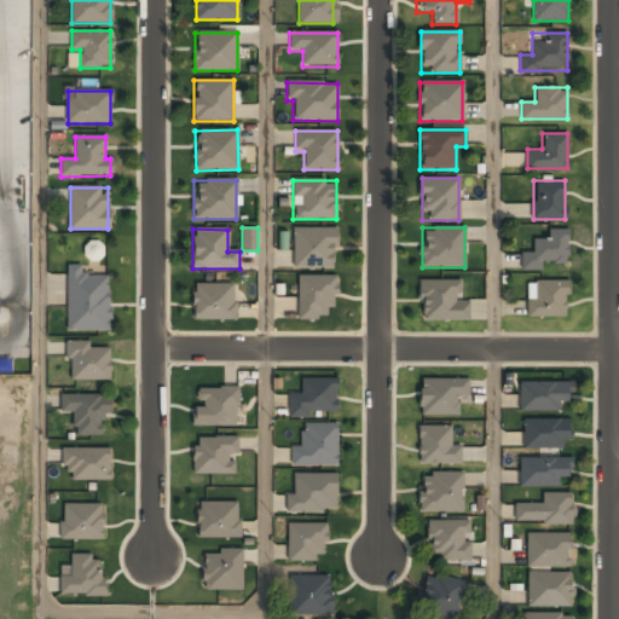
[(544,265),(567,265),(566,229),(548,229),(548,239),(532,239),(532,253),(521,253),(521,271),(544,271),(544,265)]
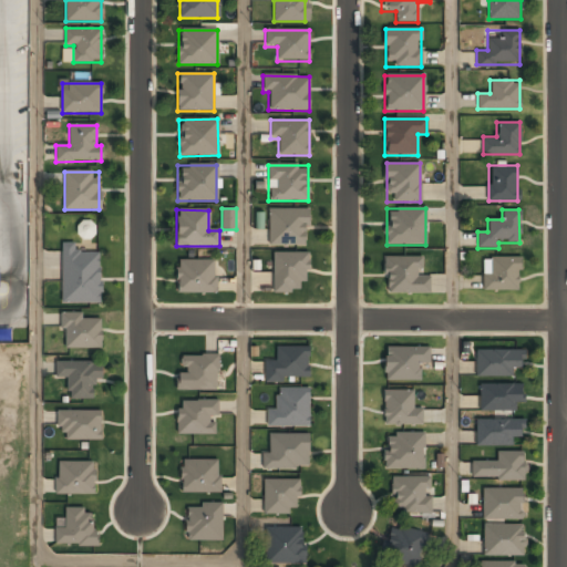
[(268,210),(268,246),(308,246),(308,210),(268,210)]
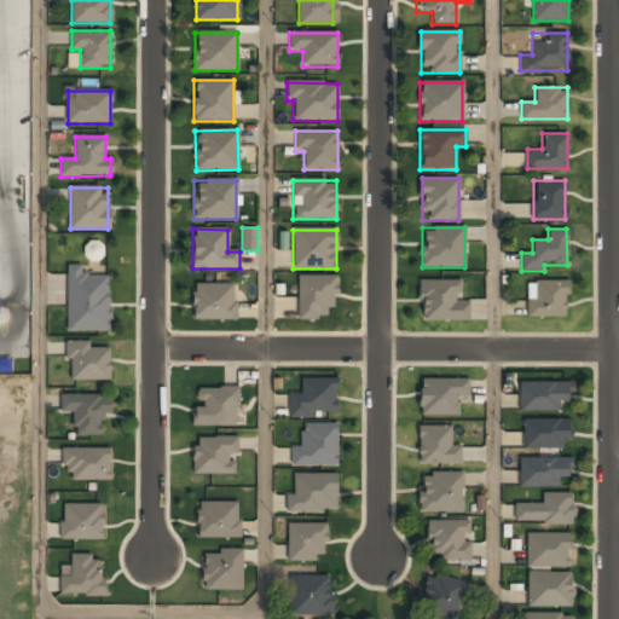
[(67,266),(67,331),(110,331),(109,276),(85,276),(85,266),(67,266)]
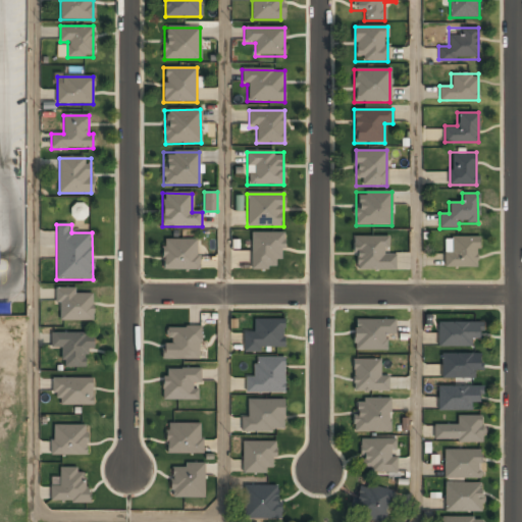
[(251,233),(251,269),(274,269),(274,260),(283,260),(283,233),(251,233)]
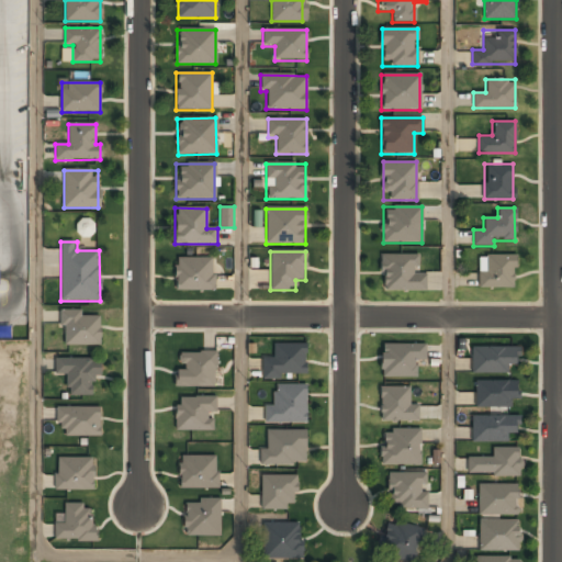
[(479,255),(479,289),(515,289),(515,255),(479,255)]
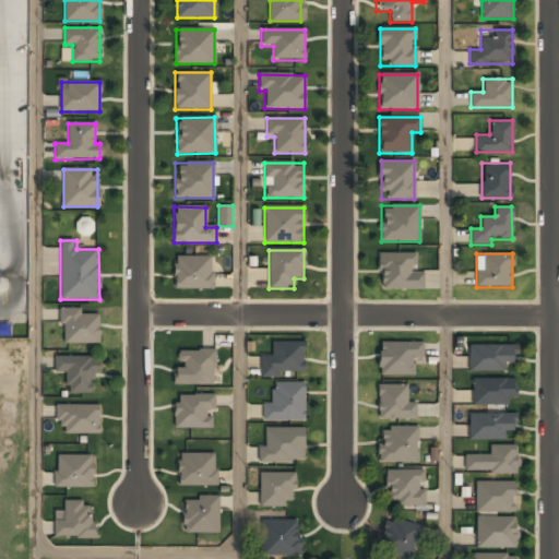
[(423,289),(423,273),(415,273),(415,254),(378,254),(378,289),(423,289)]
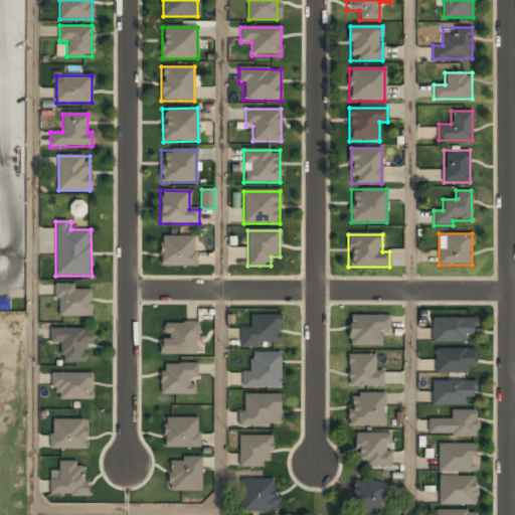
[(161,267),(196,267),(196,236),(161,236),(161,267)]
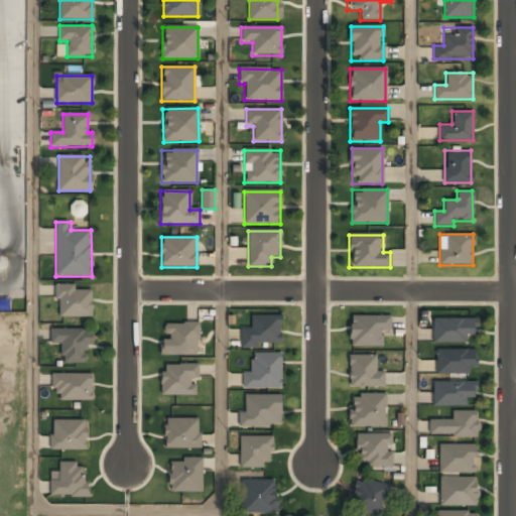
[(55,285),(55,316),(92,316),(92,285),(55,285)]
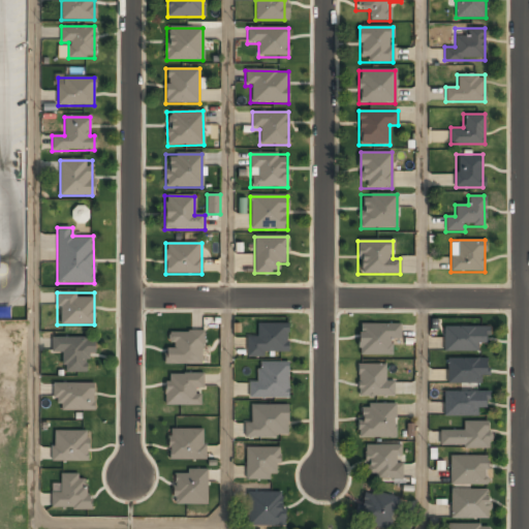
[(247,337),(247,355),(288,355),(288,324),(257,324),(257,337),(247,337)]
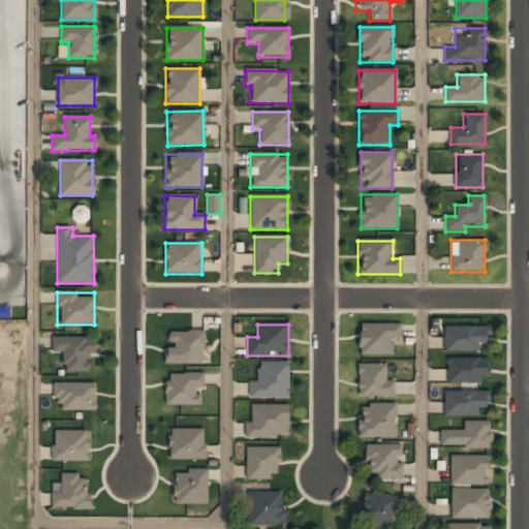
[(400,324),(358,324),(358,355),(391,355),(391,340),(400,340),(400,324)]
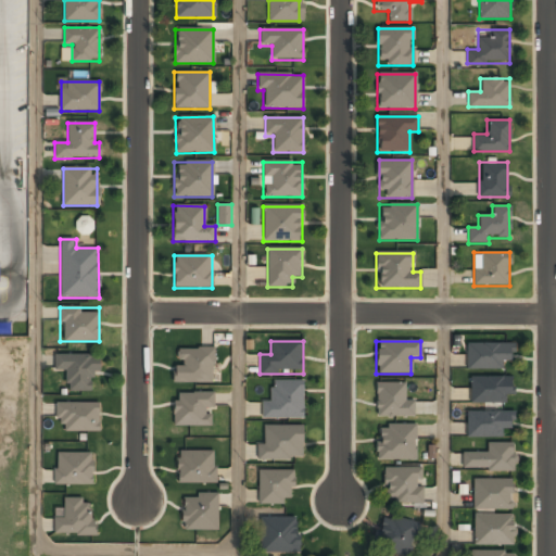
[(466,344),(466,369),(503,369),(503,361),(513,361),(513,344),(466,344)]
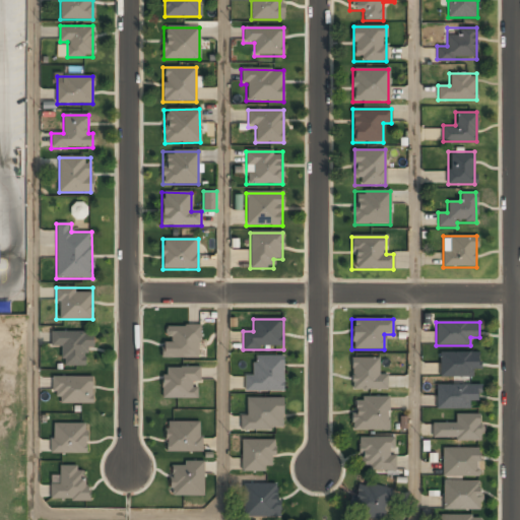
[(199,358),(199,326),(164,326),(163,358),(199,358)]
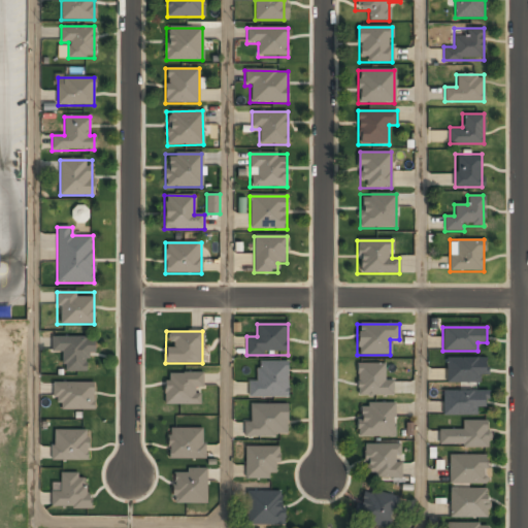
[(90,336),(51,337),(52,352),(62,352),(63,372),(91,371),(90,336)]
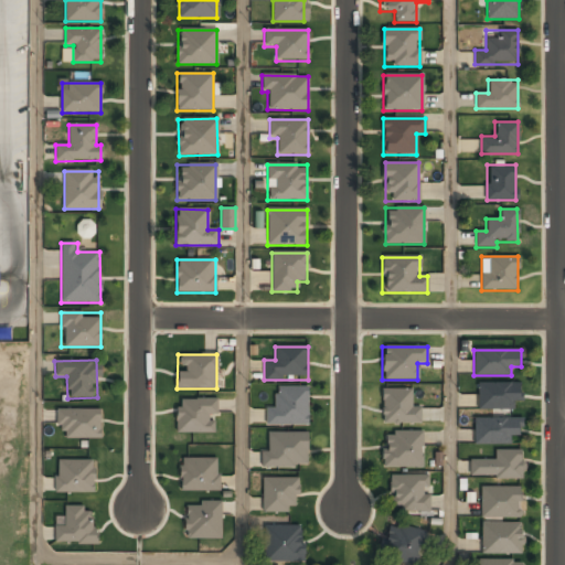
[(520,409),(520,383),(478,383),(478,409),(520,409)]
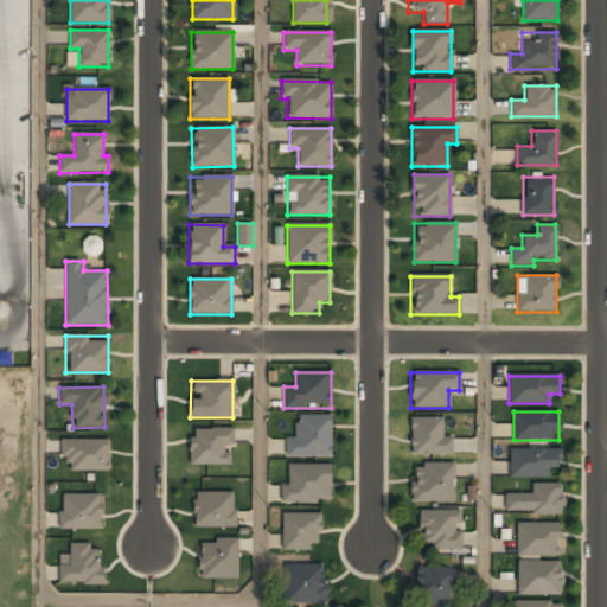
[(285,439),(285,458),(330,458),(330,416),(296,416),(296,439),(285,439)]
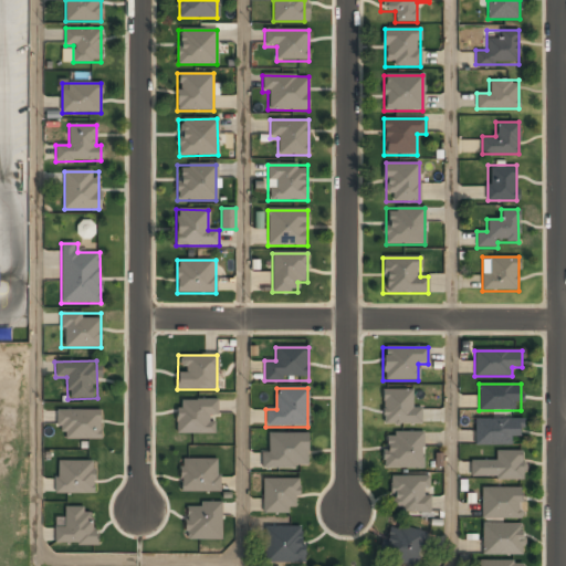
[(421,425),(421,408),(412,408),(412,390),(383,390),(383,425),(421,425)]
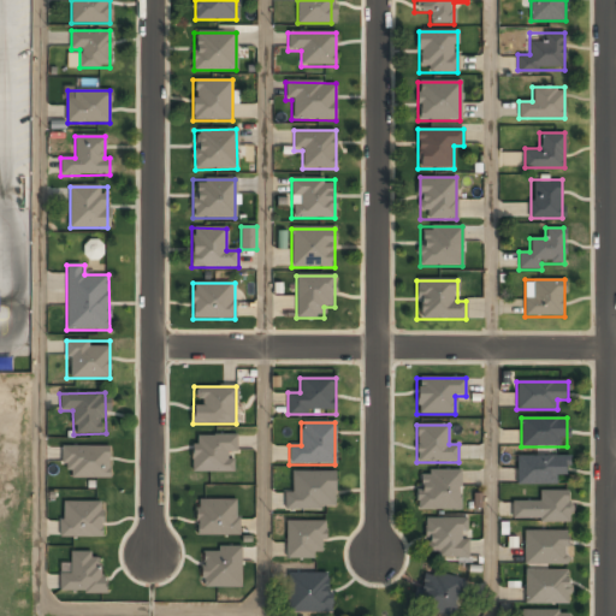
[(235,472),(235,436),(193,436),(193,472),(235,472)]
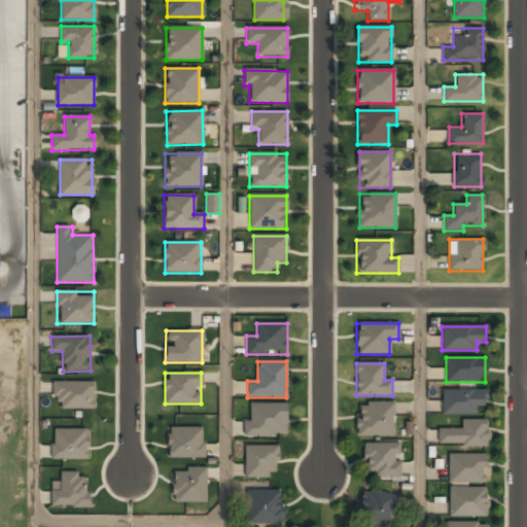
[(94,382),(54,382),(54,409),(94,409),(94,382)]
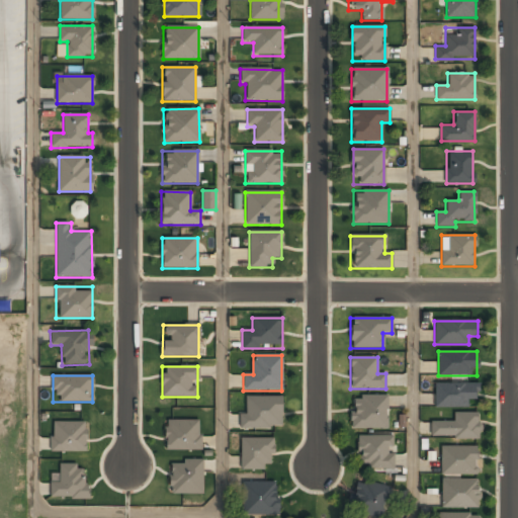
[(434,383),(434,408),(467,408),(467,399),(477,399),(477,383),(434,383)]
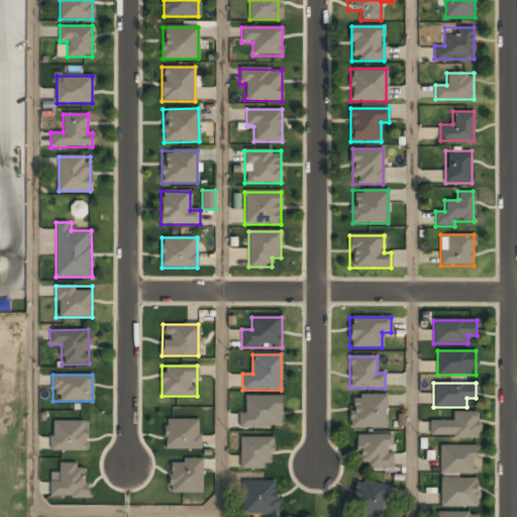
[(349,428),(386,428),(386,396),(349,396),(349,428)]
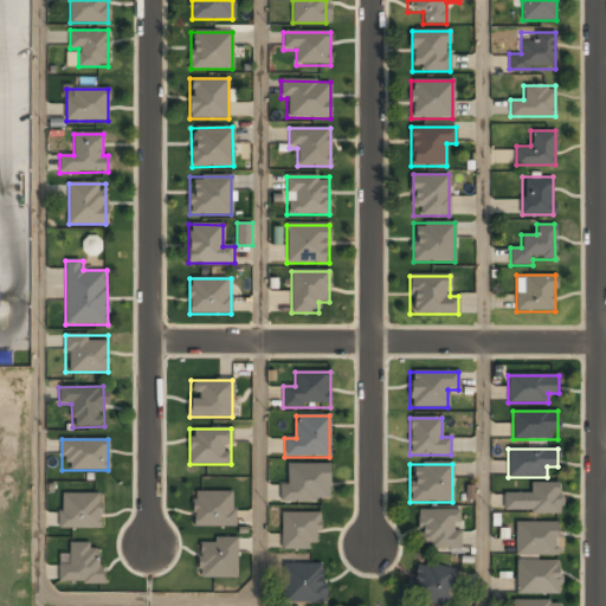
[(281,485),(281,502),(329,502),(329,465),(287,465),(287,485),(281,485)]
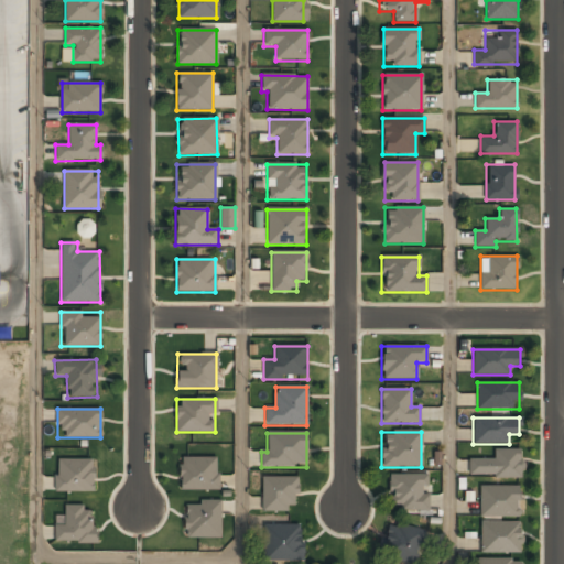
[(469,478),(521,478),(521,449),(494,449),(494,459),(469,459),(469,478)]
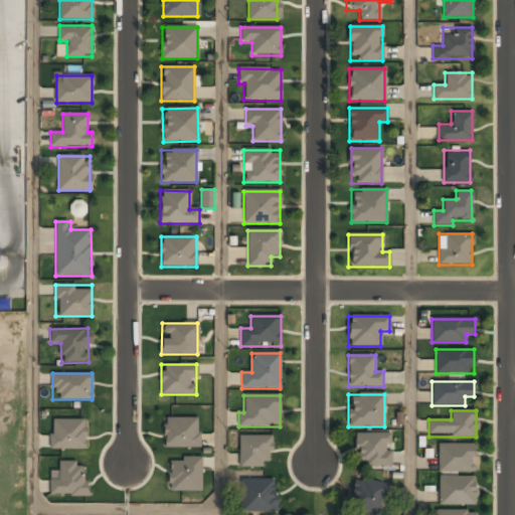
[(164,417),(164,447),(199,447),(199,417),(164,417)]
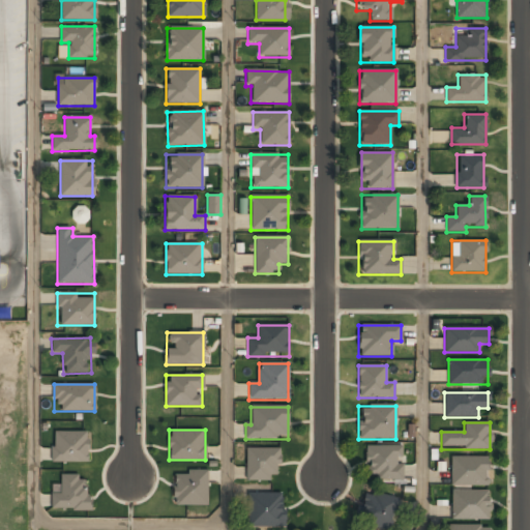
[(52,432),(52,462),(89,462),(89,432),(52,432)]
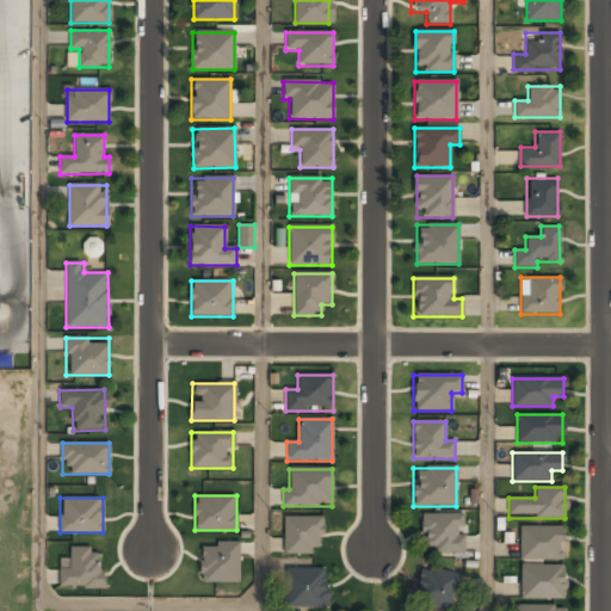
[(462,516),(420,516),(421,554),(463,553),(462,516)]
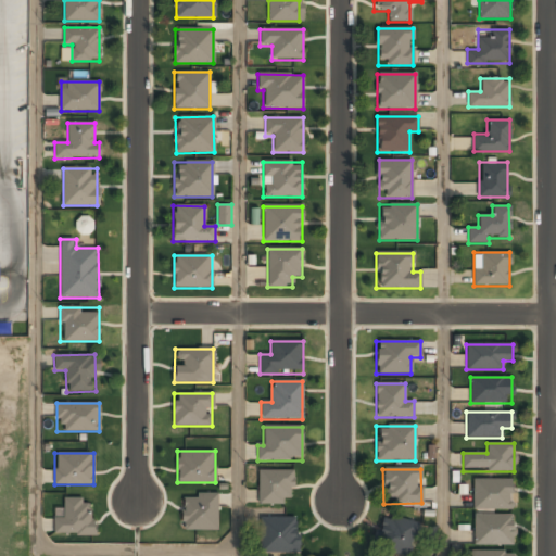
[(257,504),(292,504),(292,471),(257,471),(257,504)]
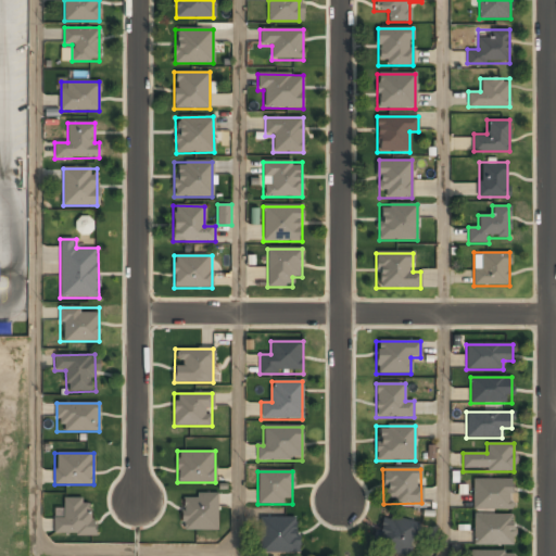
[(512,481),(475,481),(475,508),(512,508),(512,481)]
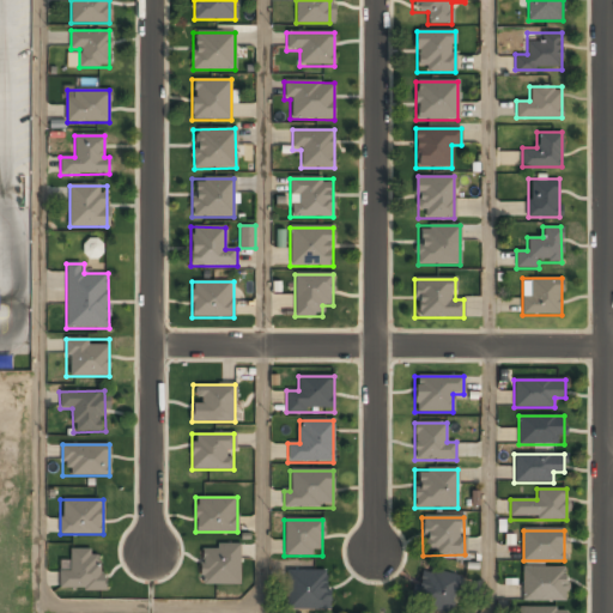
[(201,584),(240,584),(240,545),(201,545),(201,584)]
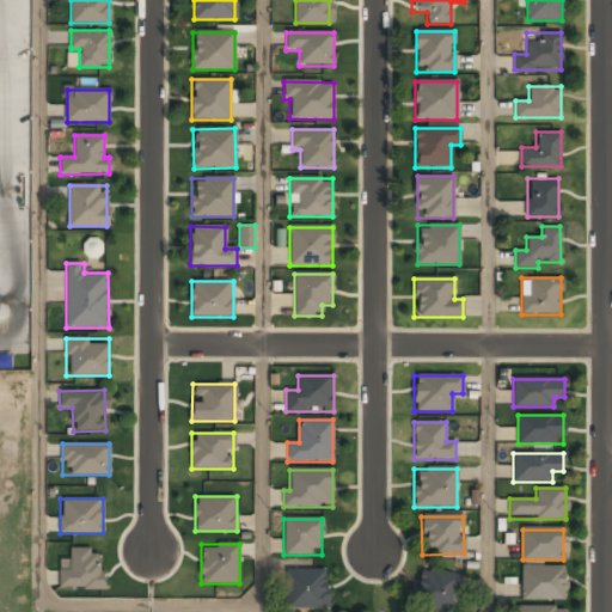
[(102,589),(103,549),(71,549),(69,570),(59,570),(59,588),(102,589)]
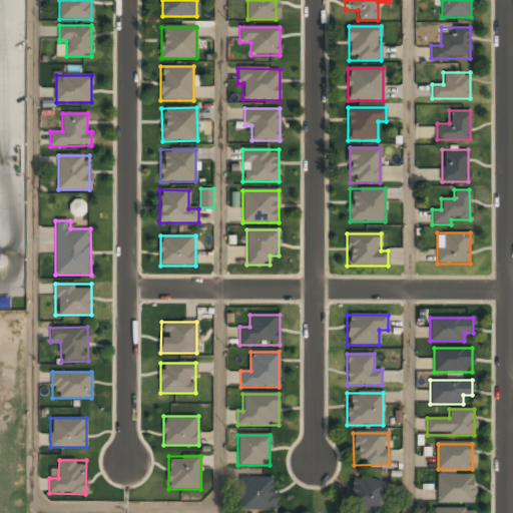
[(473,476),(438,476),(438,502),(473,502),(473,476)]
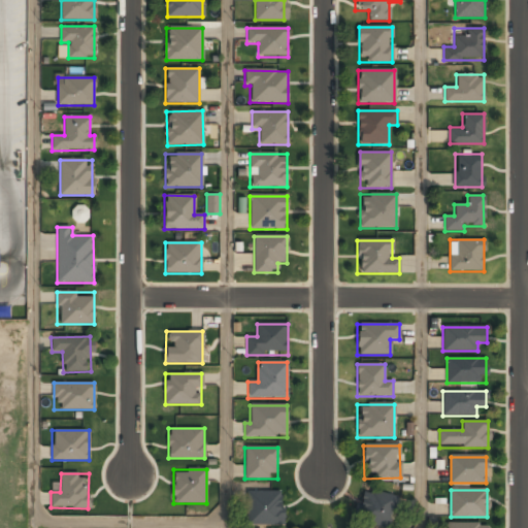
[(246,525),(284,525),(284,492),(246,492),(246,525)]
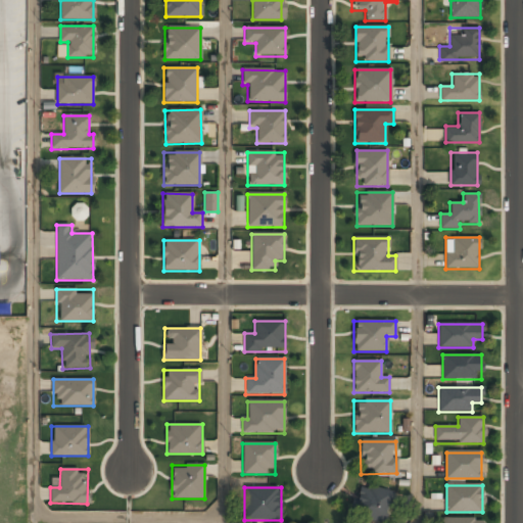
[(389,520),(389,488),(354,488),(354,520),(389,520)]
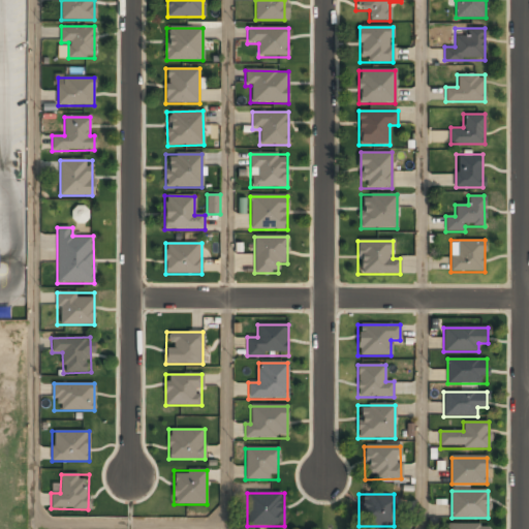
All buildings are outlined.
